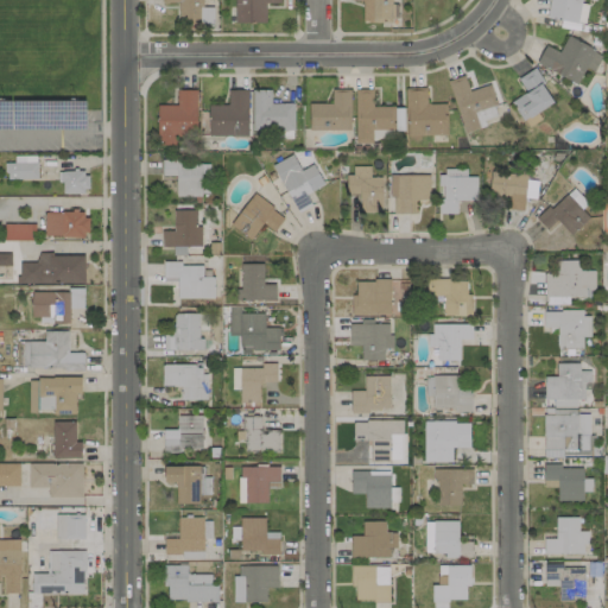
[(160,0),(162,2),(178,2),(178,24),(213,24),(213,7),(203,7),(202,0),(160,0)]
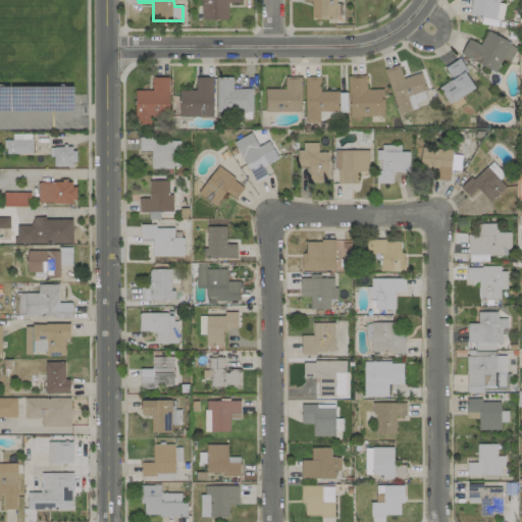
[(228,19),(227,3),(241,3),(241,0),(201,0),(202,19),(228,19)]
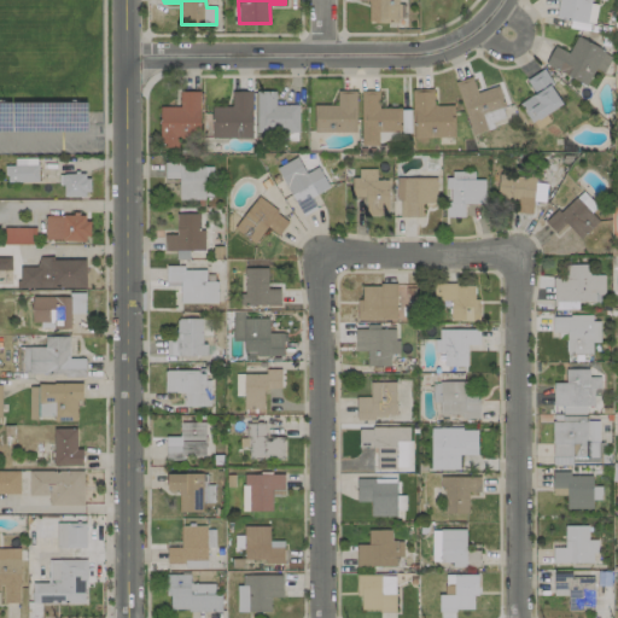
[(368,0),(368,22),(398,23),(397,0),(368,0)]
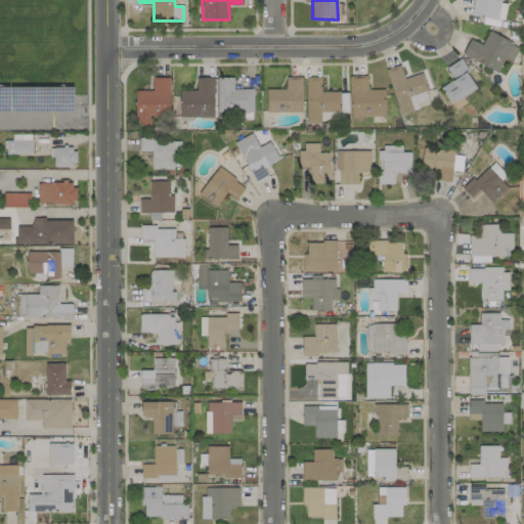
[(473,0),(471,14),(504,20),(507,3),(500,2),(500,0),(473,0)]
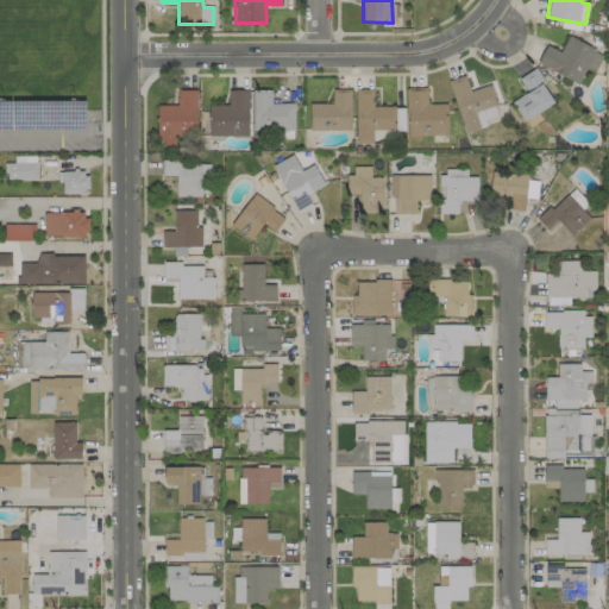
[(149,33),(175,32),(174,7),(148,8),(149,33)]
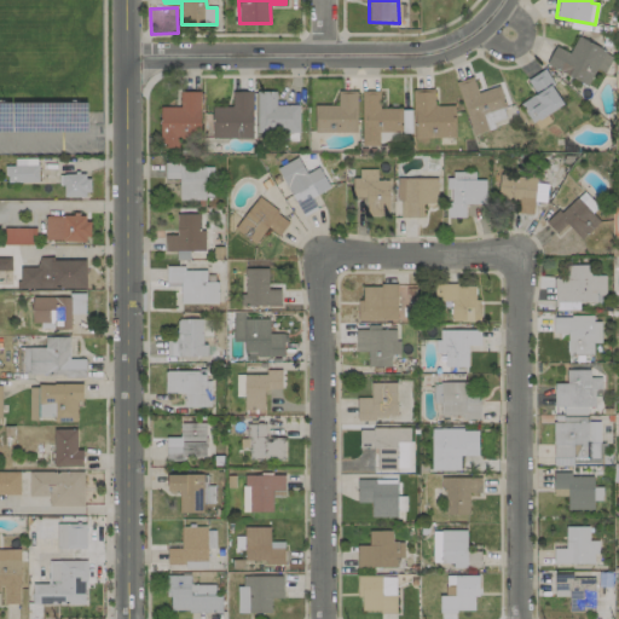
[(547,65),(589,85),(596,69),(605,74),(613,53),(577,38),(570,53),(555,46),(547,65)]
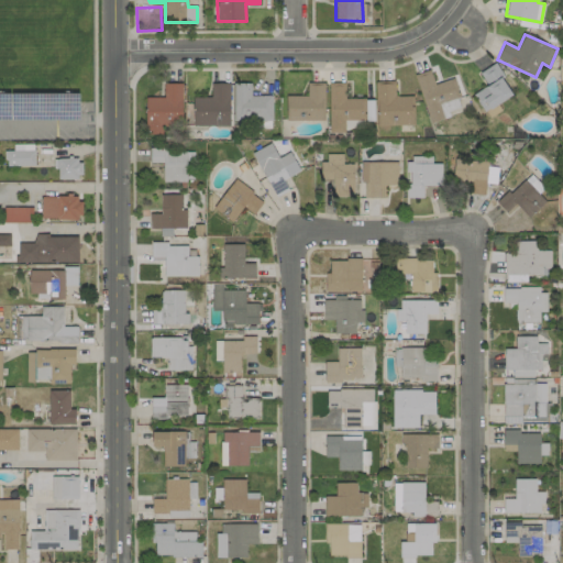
[(473,95),(485,112),(514,94),(494,64),(479,73),(487,85),(473,95)]
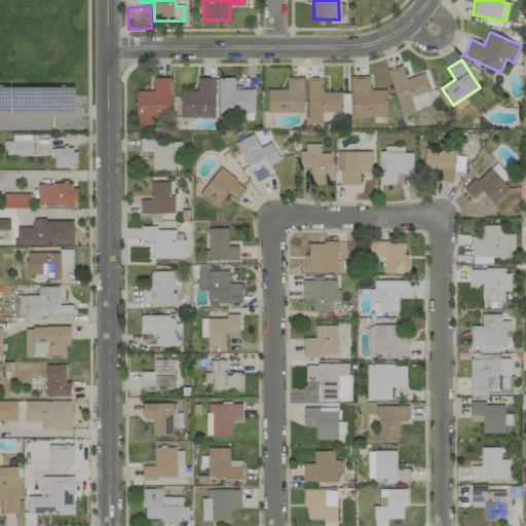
[(423,73),(406,79),(402,66),(387,70),(402,115),(420,109),(419,104),(431,100),(423,73)]
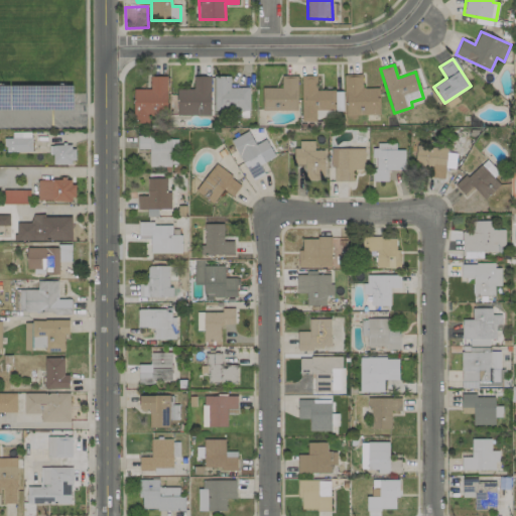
[(344,76),(345,116),(378,115),(377,88),(361,89),(361,75),(344,76)]
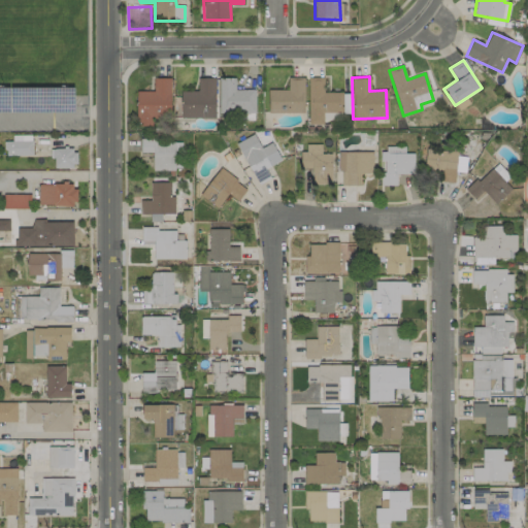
[(255,112),(255,90),(235,90),(235,77),(219,77),(219,113),(255,112)]
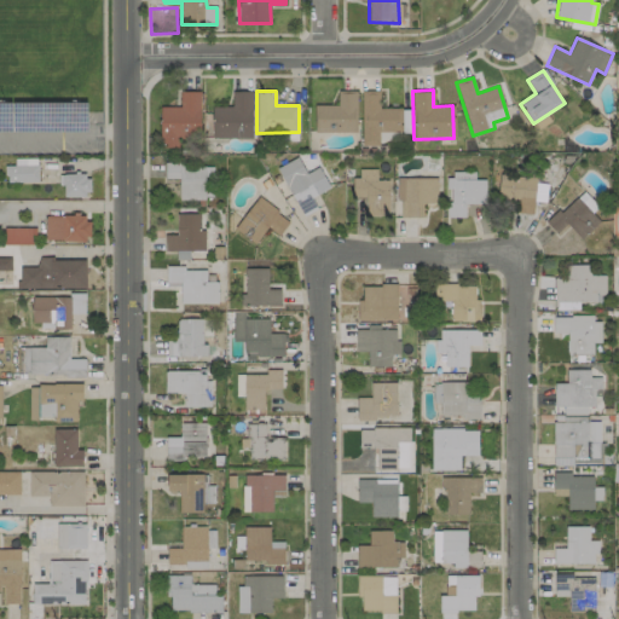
[(314,105),(314,132),(356,132),(357,91),(337,91),(337,105),(314,105)]
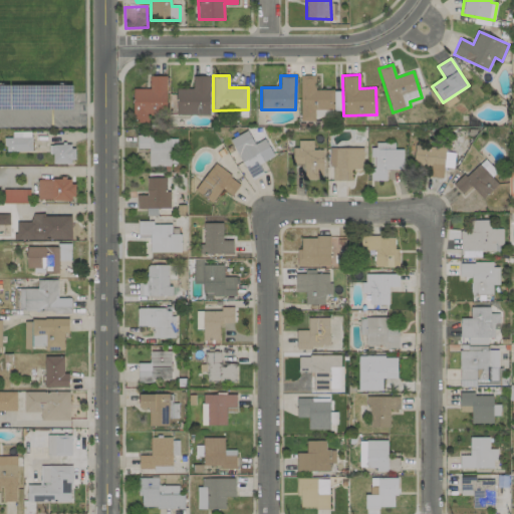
[(300,120),(314,120),(314,109),(333,109),(332,89),(315,90),(315,75),(300,75),(300,120)]
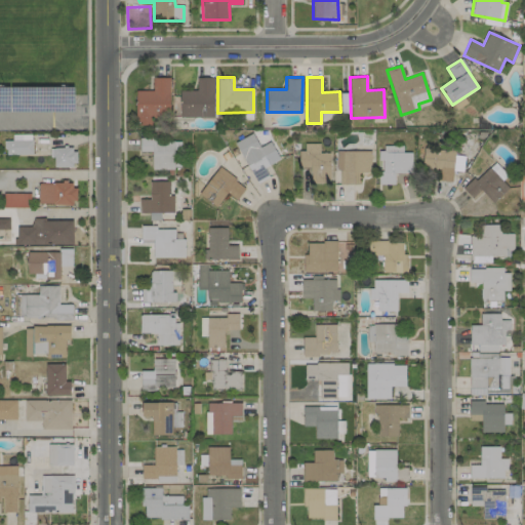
[(136,126),(152,125),(152,116),(170,115),(169,78),(152,78),(152,90),(135,91),(136,126)]
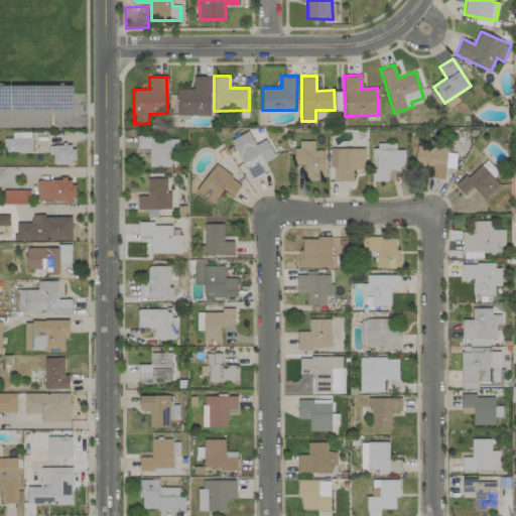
[(176,89),(177,116),(211,115),(210,77),(194,77),(194,89),(176,89)]
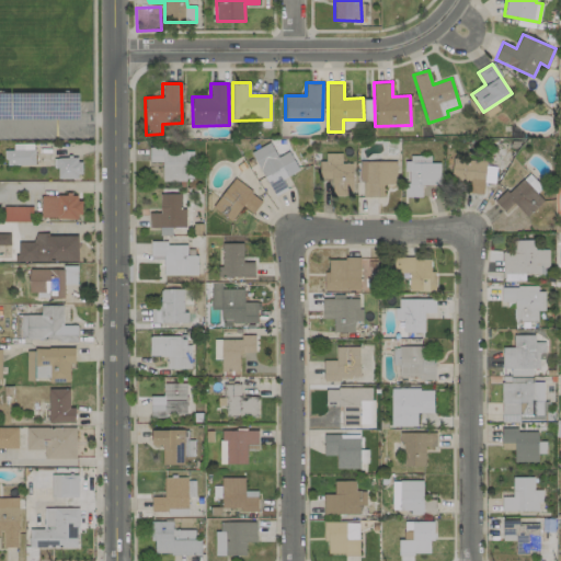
[(251,151),(273,197),(287,191),(282,179),(299,171),(289,151),(277,157),(270,142),(251,151)]
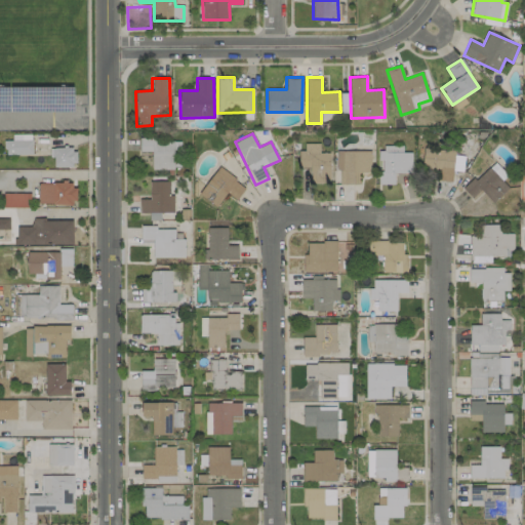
[(31,156),(32,135),(11,134),(11,140),(5,140),(4,155),(31,156)]
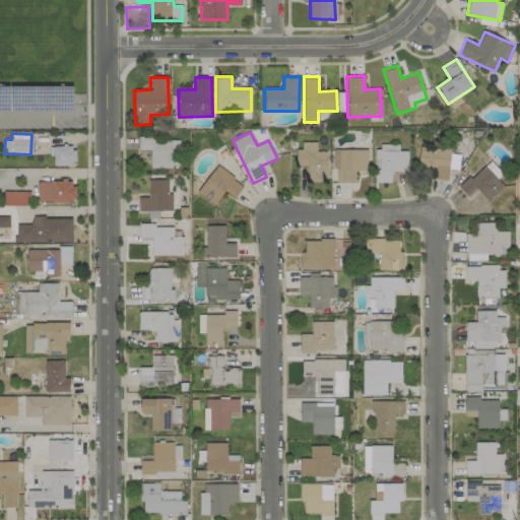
[(150,168),(178,168),(178,138),(138,138),(138,150),(150,150),(150,168)]
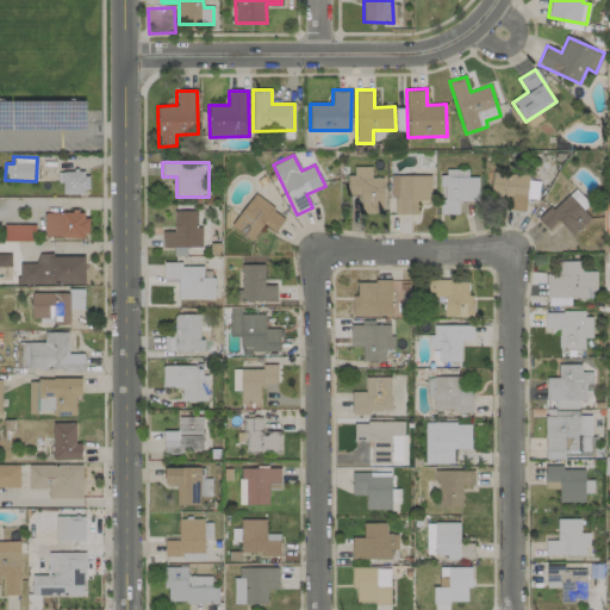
[(383,178),(372,178),(372,167),(349,167),(349,193),(361,192),(361,211),(383,211),(383,178)]
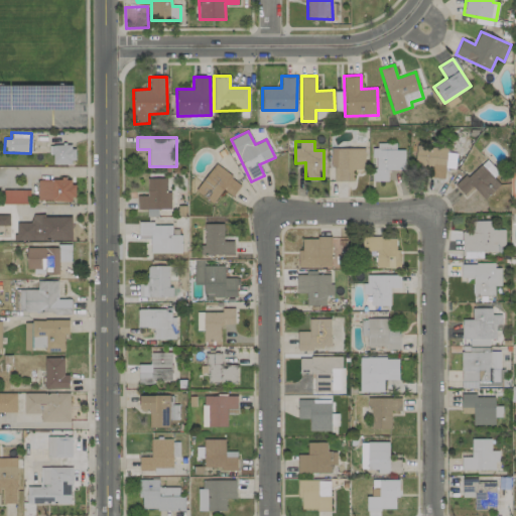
[(387,170),(404,170),(404,149),(396,150),(395,144),(372,145),(372,159),(372,181),(388,181),(387,170)]
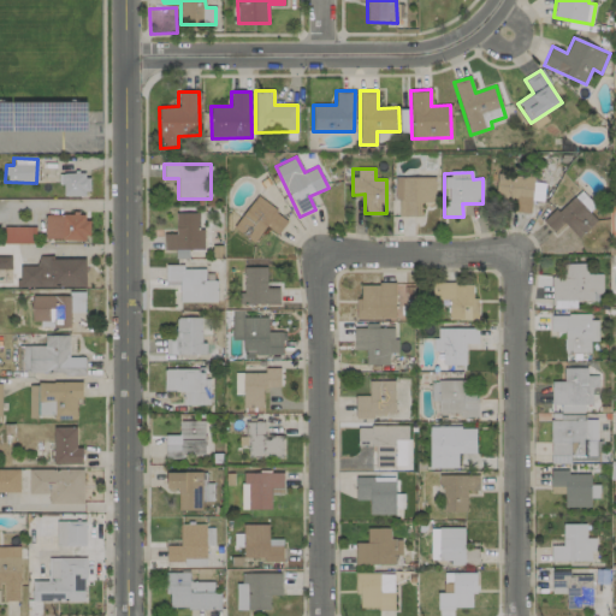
[(59,175),(58,184),(64,184),(64,196),(88,196),(88,175),(59,175)]
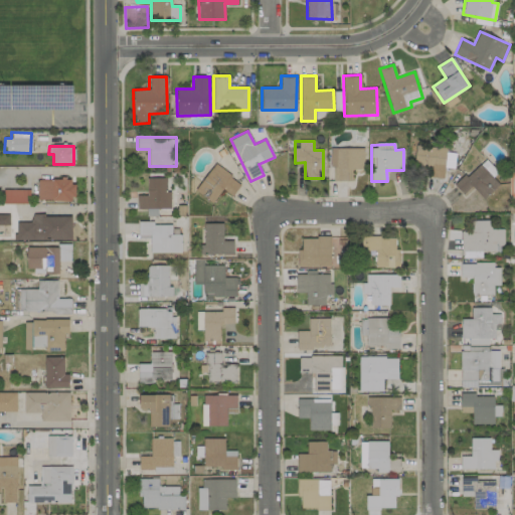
[(455,153),(447,153),(447,149),(415,146),(413,165),(428,167),(427,177),(444,178),(445,167),(454,168),(455,153)]
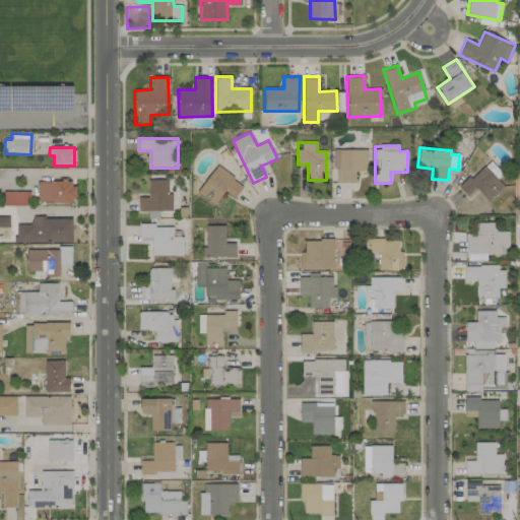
[(354,183),(354,172),(367,172),(368,149),(334,149),(334,183),(354,183)]
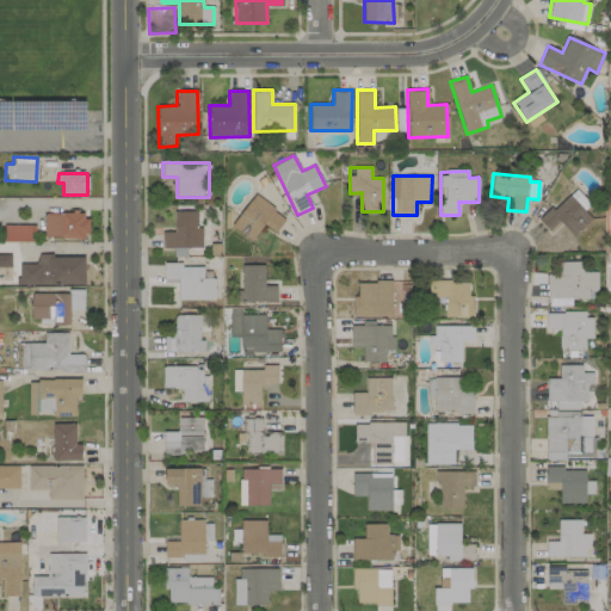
[(592,218),(584,210),(591,204),(575,189),(539,221),(549,230),(560,221),(574,235),(592,218)]
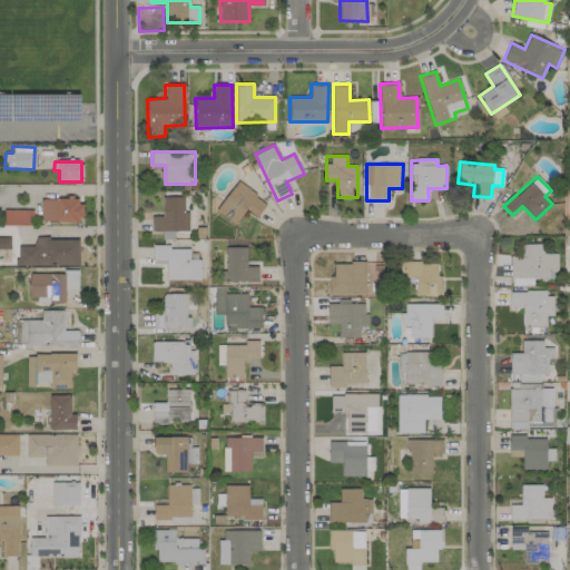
[(215,210),(235,225),(246,209),(257,218),(267,204),(237,182),(215,210)]
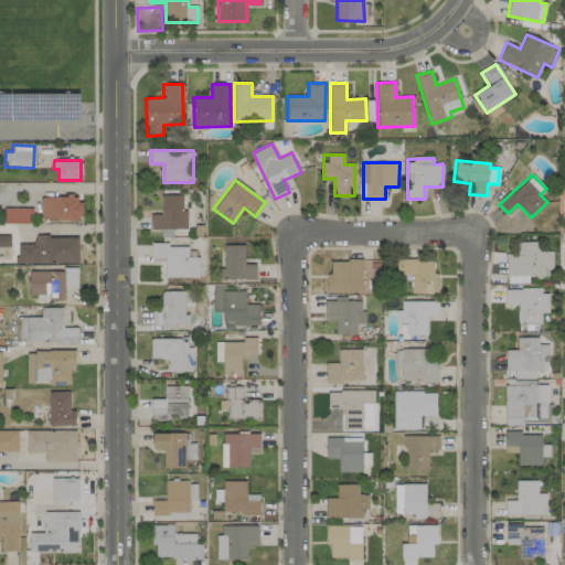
[(182,195),(161,195),(160,215),(149,215),(149,230),(160,230),(160,237),(172,237),(172,228),(187,230),(187,211),(182,211),(182,195)]
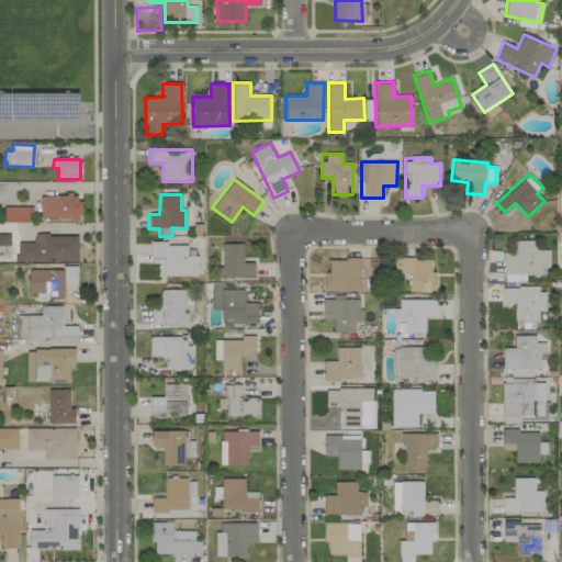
[(41,195),(41,218),(79,220),(80,195),(41,195)]
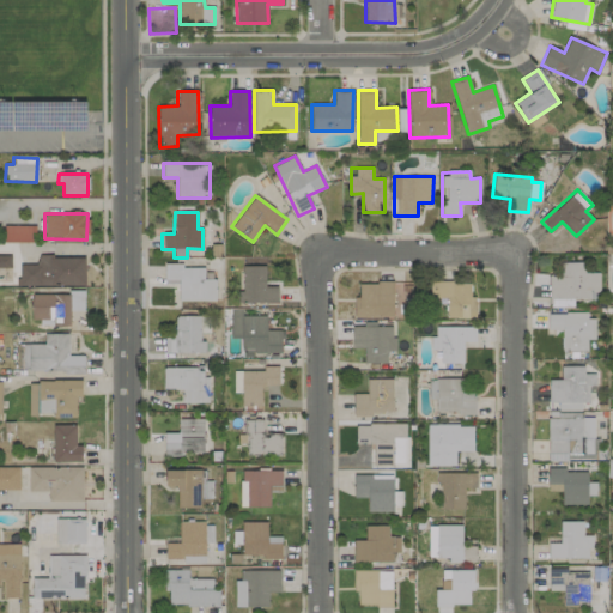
[(34,243),(35,226),(4,225),(4,242),(34,243)]
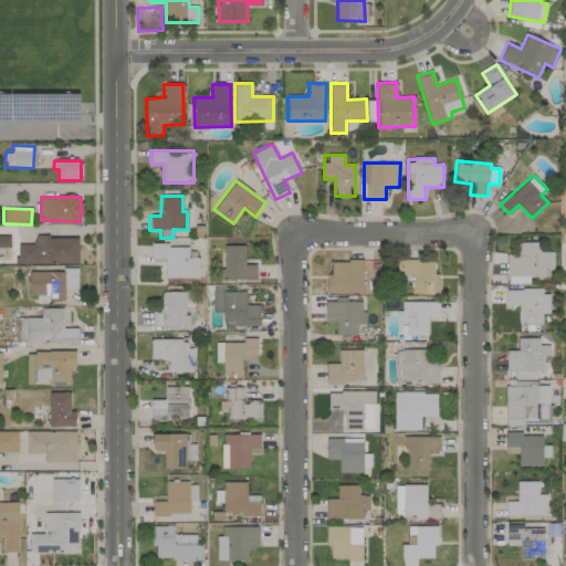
[(79,263),(79,237),(34,238),(34,244),(17,244),(17,265),(79,263)]
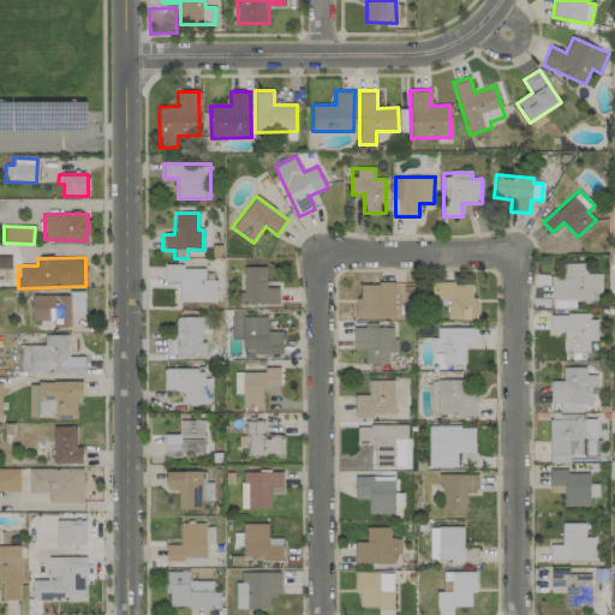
[(601,274),(585,273),(585,263),(565,263),(563,276),(550,276),(550,300),(591,300),(592,293),(601,293),(601,274)]
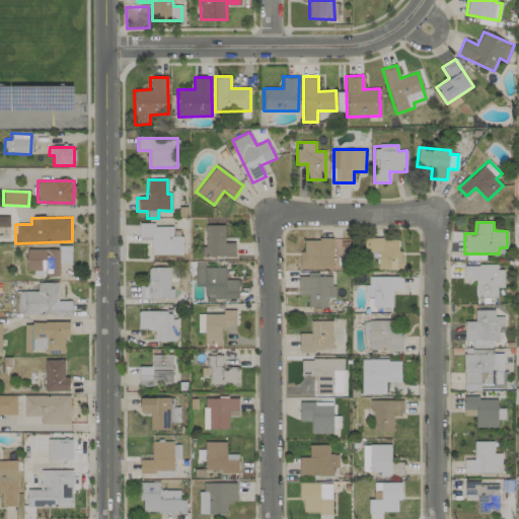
[(151,255),(182,254),(181,236),(172,236),(172,225),(139,225),(140,237),(151,237),(151,255)]
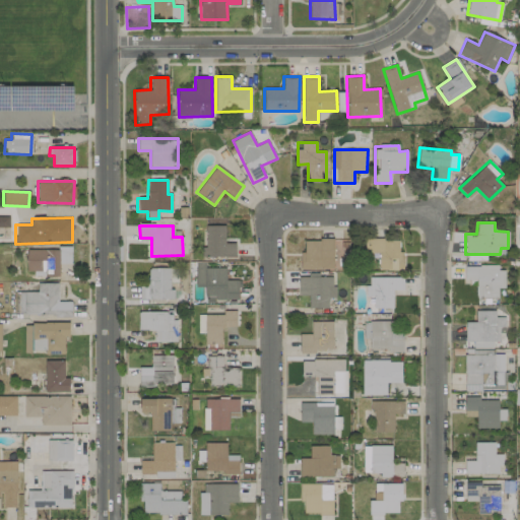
[(225,225),(205,225),(205,247),(201,247),(201,257),(236,257),(236,243),(224,243),(225,225)]
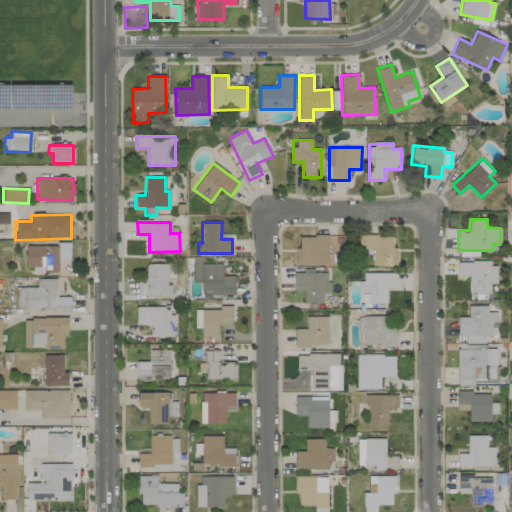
[(373,266),(397,265),(396,247),(393,247),(393,235),(358,235),(359,250),(373,249),(373,266)]
